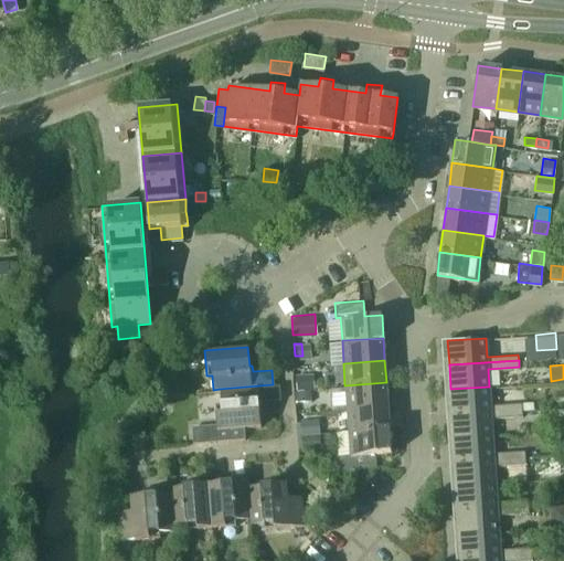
[(297,390),(309,390),(314,389),(314,376),(296,377),(297,390)]
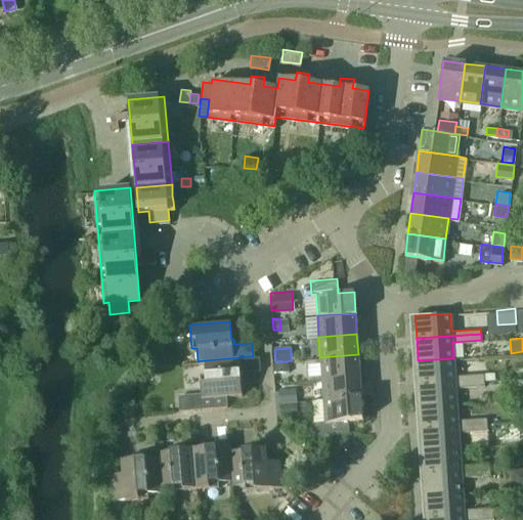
[(321,378),(359,376),(358,354),(319,357),(321,378)]
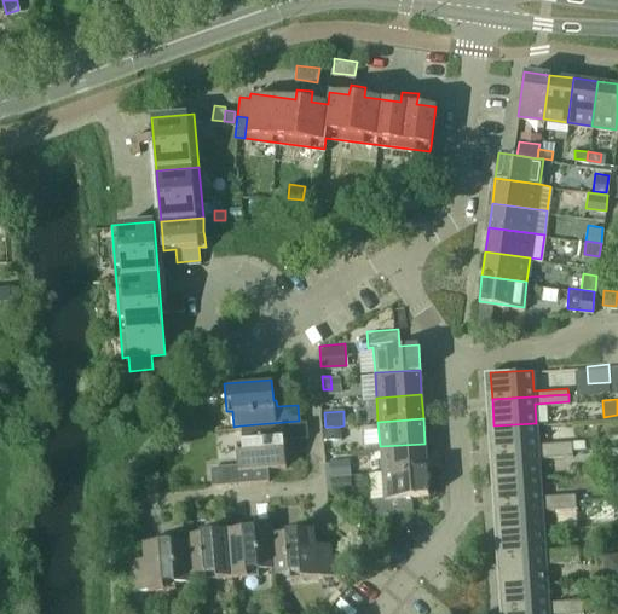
[(209,467),(211,485),(267,480),(266,465),(286,464),(283,444),(287,444),(286,439),(306,438),(305,421),(299,421),(241,426),(242,440),(235,441),(237,464),(209,467)]
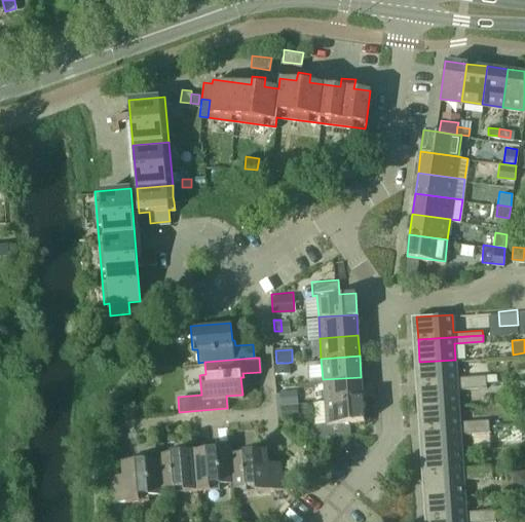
[(421,384),(485,380),(485,374),(456,376),(455,360),(419,362),(421,384)]
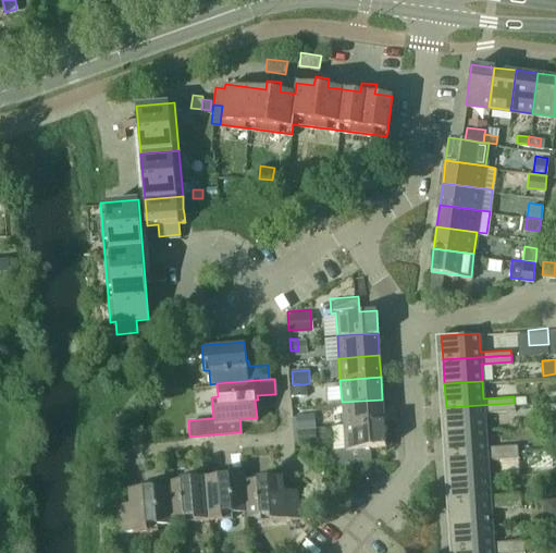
[(306,396),(305,384),(293,384),(294,397),(306,396)]
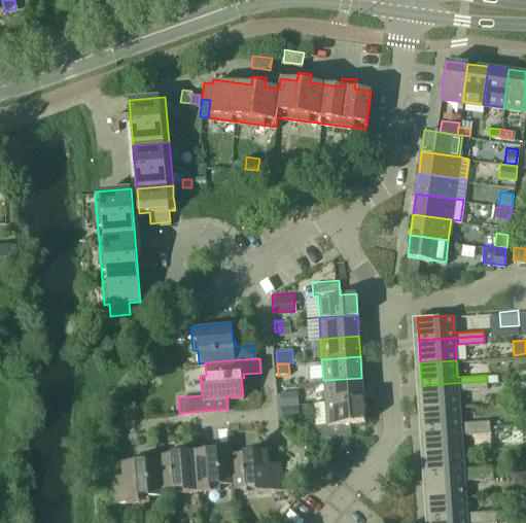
[(323,380),(324,402),(362,398),(361,378),(323,380)]
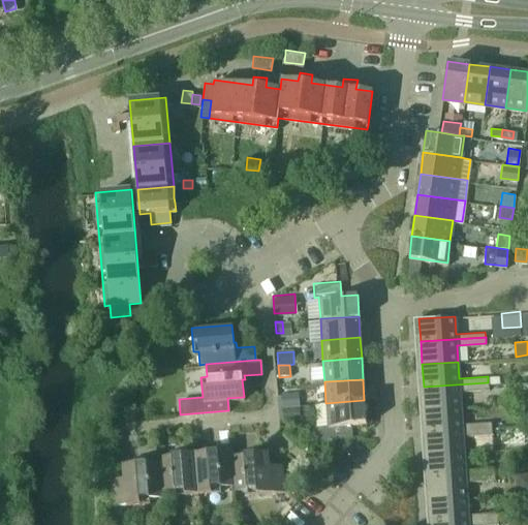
[(425,408),(461,406),(459,390),(489,388),(488,382),(424,387),(425,408)]
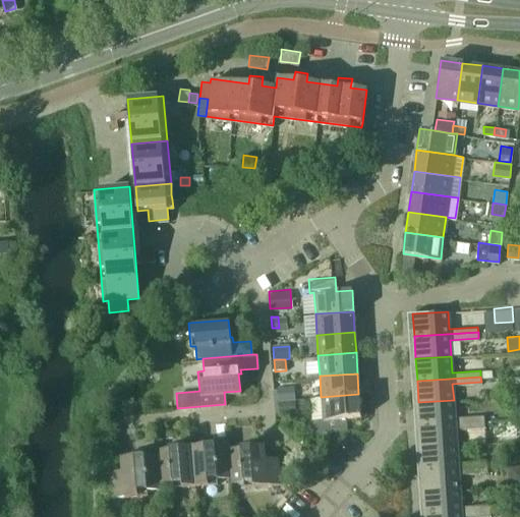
[(276,388),(277,400),(285,399),(284,388),(276,388)]
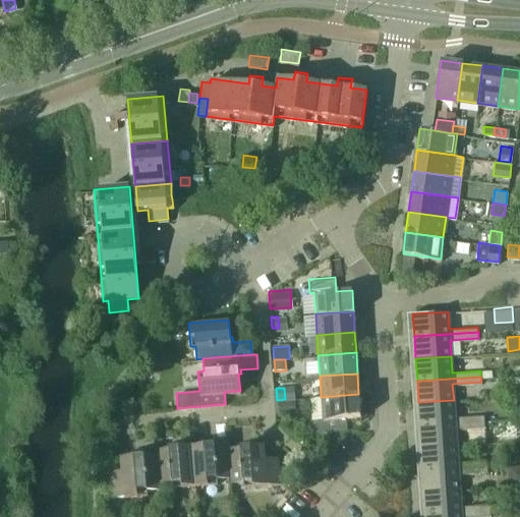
[(360,415),(358,394),(321,397),(309,398),(312,433),(346,429),(345,416),(360,415)]
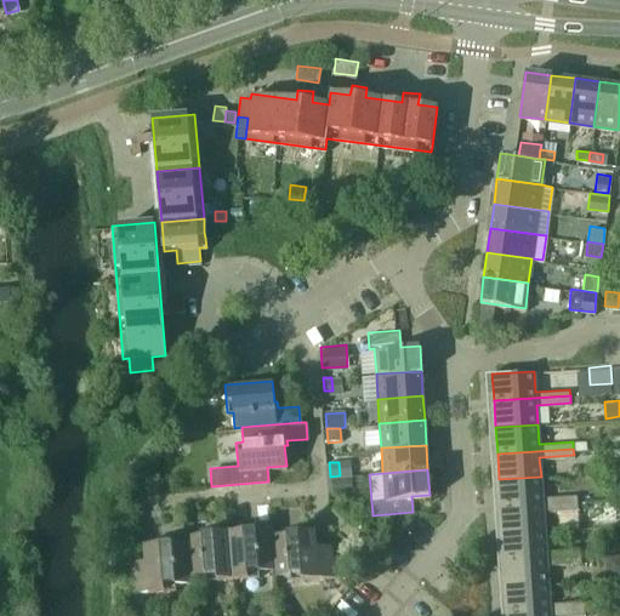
[(340,489),(340,488),(351,486),(350,475),(340,475),(330,477),(331,489),(340,489)]
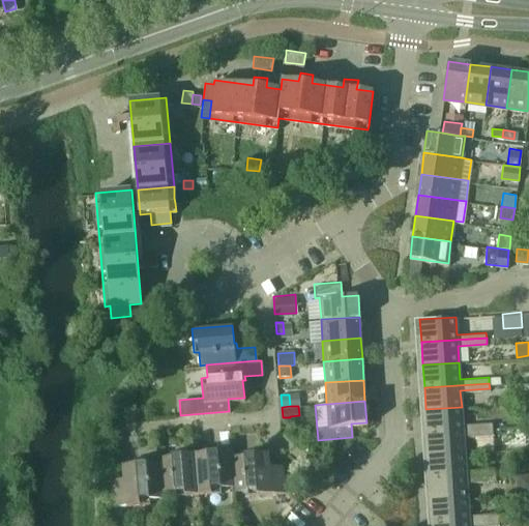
[(428,432),(492,428),(492,421),(463,424),(462,407),(425,409),(428,432)]
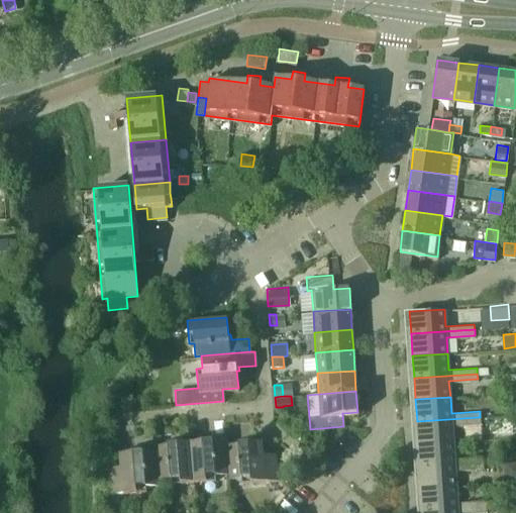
[(418,443),(452,441),(451,424),(481,422),(480,417),(417,421),(418,443)]
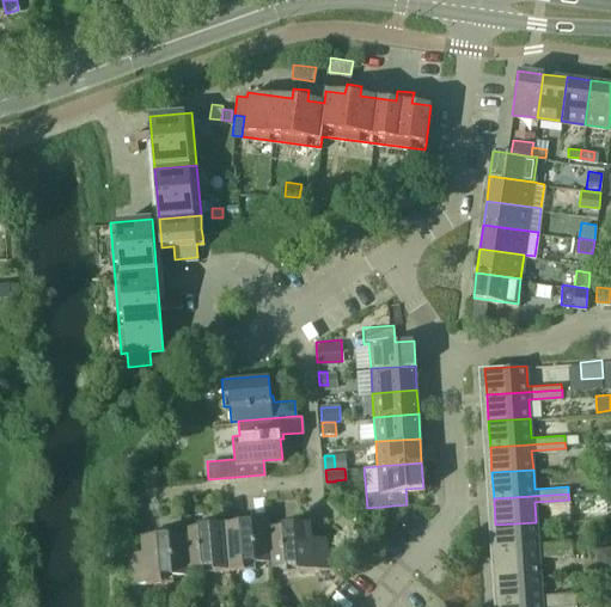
[(169,512),(169,523),(181,523),(179,512),(169,512)]
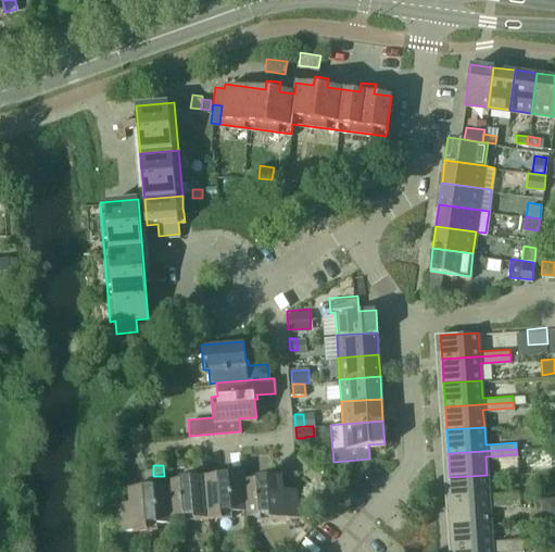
[(204,475),(207,517),(231,515),(231,510),(244,509),(242,477),(242,472),(228,473),(227,471),(222,471),(222,473),(204,475)]
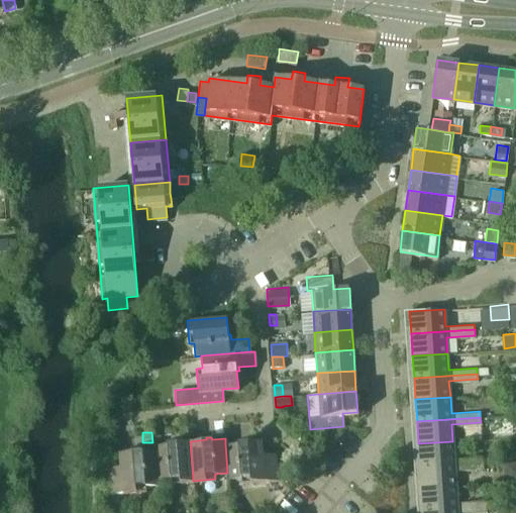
[(277,479),(276,463),(275,452),(262,453),(261,440),(243,441),(243,439),(237,440),(237,442),(225,443),(227,473),(227,478),(240,477),(241,482),(277,479)]
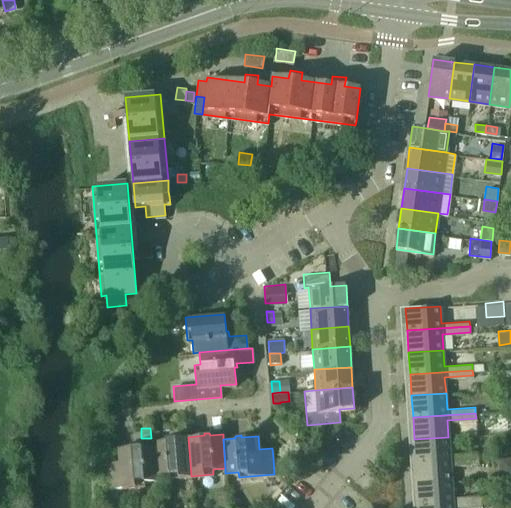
[(191,476),(188,437),(171,438),(171,436),(165,436),(166,439),(152,440),(153,445),(156,474),(168,473),(169,478),(191,476)]
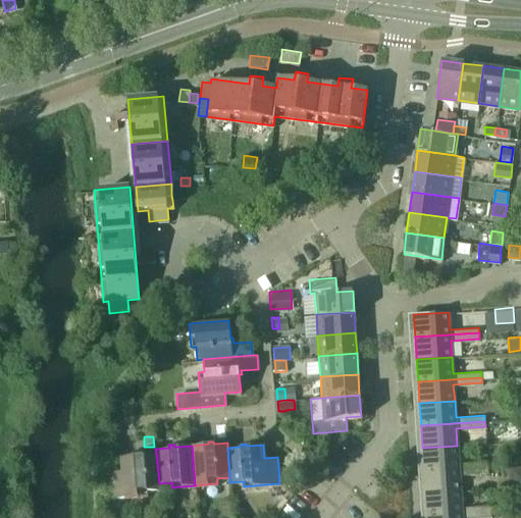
[(423,469),(487,465),(487,460),(459,462),(457,446),(422,448),(423,469)]
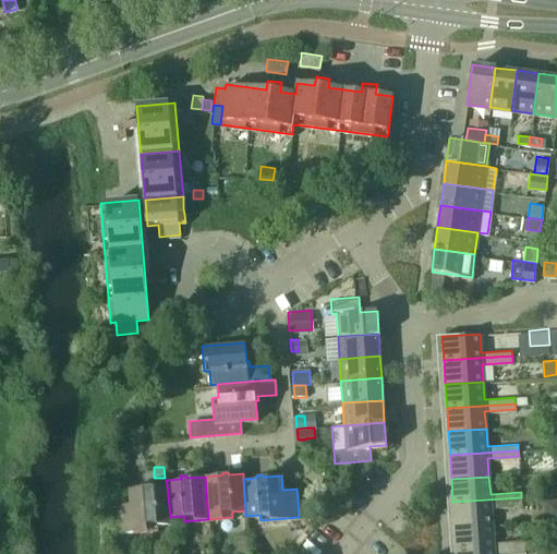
[(167,485),(154,486),(154,484),(147,484),(147,486),(129,489),(130,503),(116,504),(119,532),(157,529),(157,524),(171,522),(170,517),(167,485)]
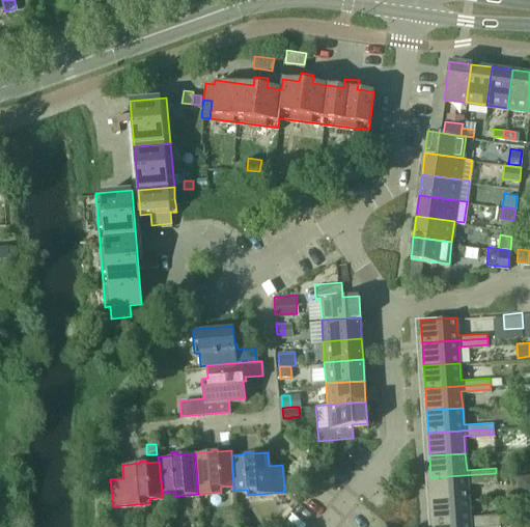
[(497,479),(496,473),(430,477),(433,500),(468,498),(467,481),(497,479)]
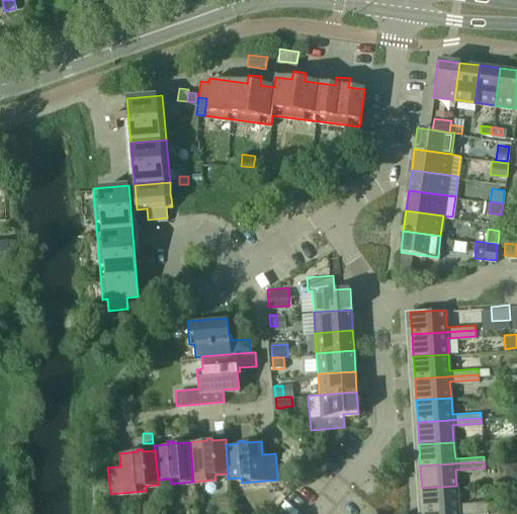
[(516,461),(505,462),(506,480),(516,479),(516,461)]
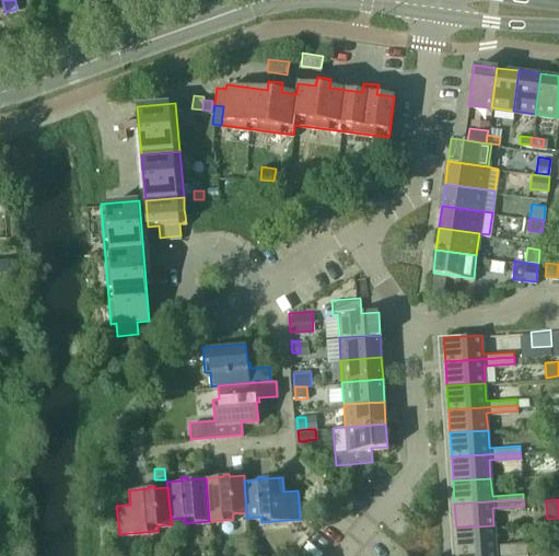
[(457,552),(526,547),(526,541),(495,543),(493,525),(456,528),(457,552)]
